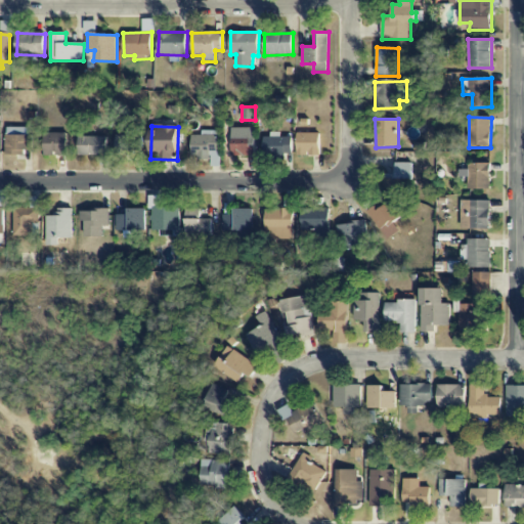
[(32,127),(7,128),(7,156),(25,155),(25,150),(32,150),(32,127)]
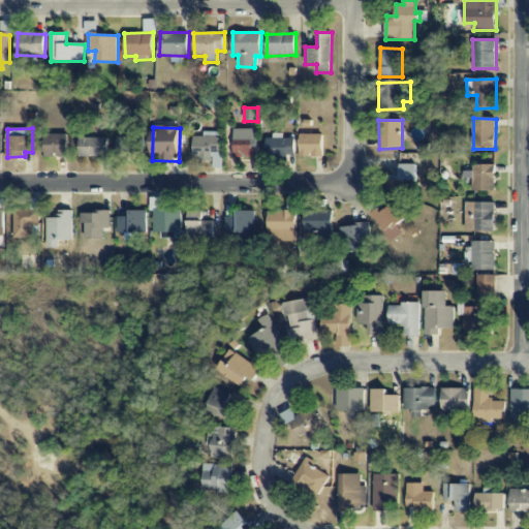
[(257,129),(234,130),(235,158),(258,157),(257,129)]
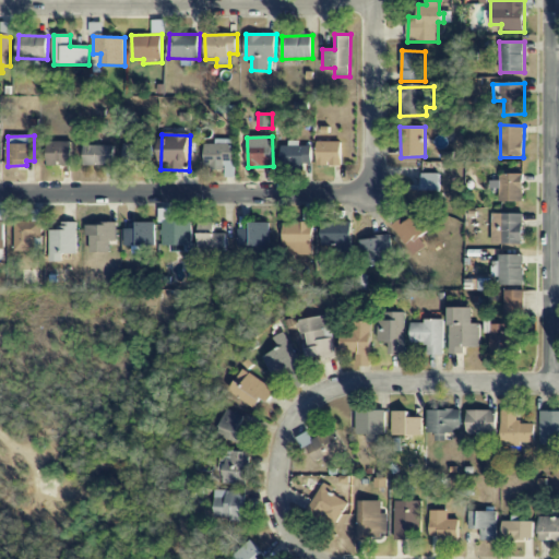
[(233,140),(214,140),(215,144),(205,144),(205,167),(225,167),(225,162),(233,161),(233,140)]
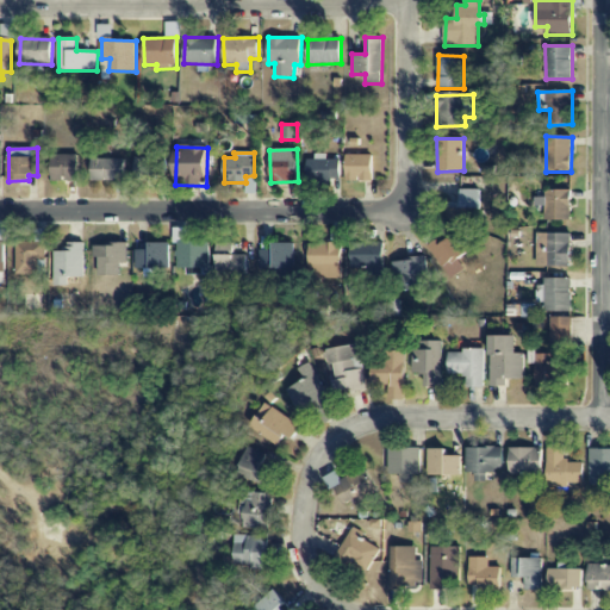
[(79,155),(53,155),(53,180),(79,181),(79,155)]
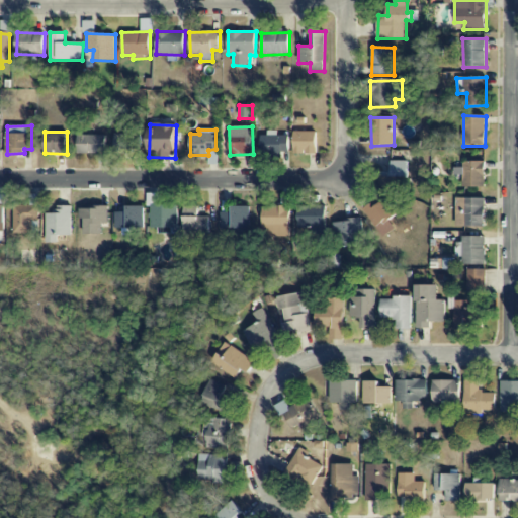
[(316,154),(317,132),(295,132),(294,154),(316,154)]
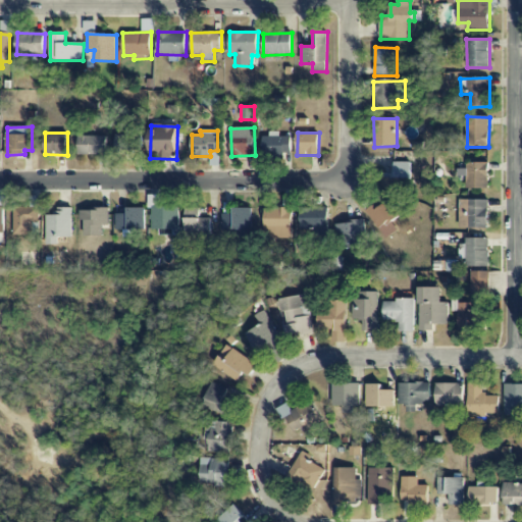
[(143,136),(116,135),(116,152),(143,153),(143,136)]
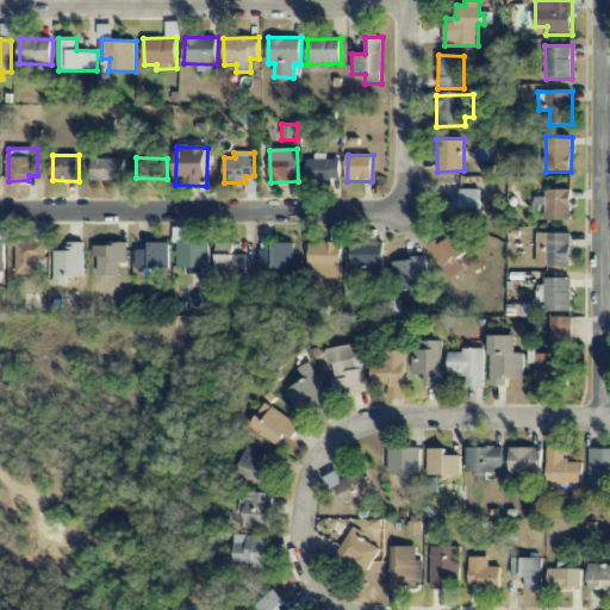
[(341,160),(327,160),(327,157),(307,157),(306,182),(340,182),(341,160)]
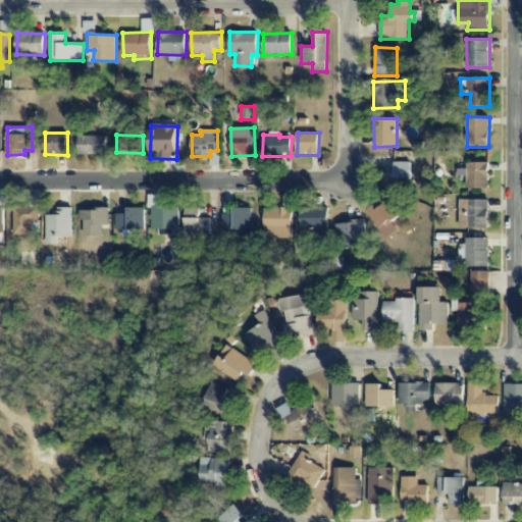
[(107,137),(79,136),(79,154),(106,155),(107,137)]
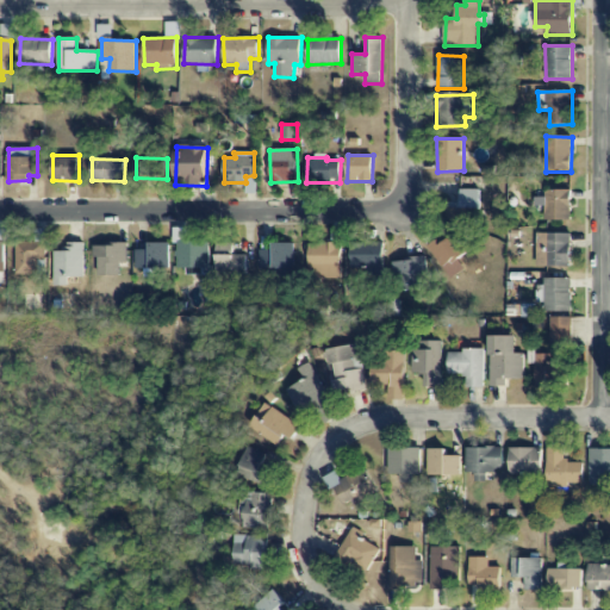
[(478,191),(460,190),(459,209),(448,209),(448,221),(478,222),(478,191)]
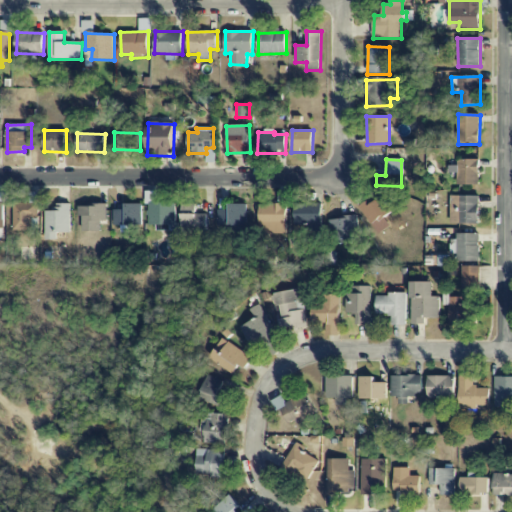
[(480,160),(458,160),(458,185),(480,185),(480,160)]
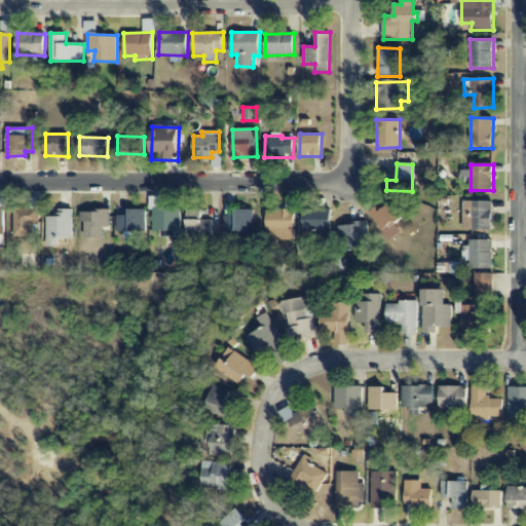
[(367,215),(390,240),(400,231),(395,225),(405,216),(390,199),(378,211),(375,207),(367,215)]
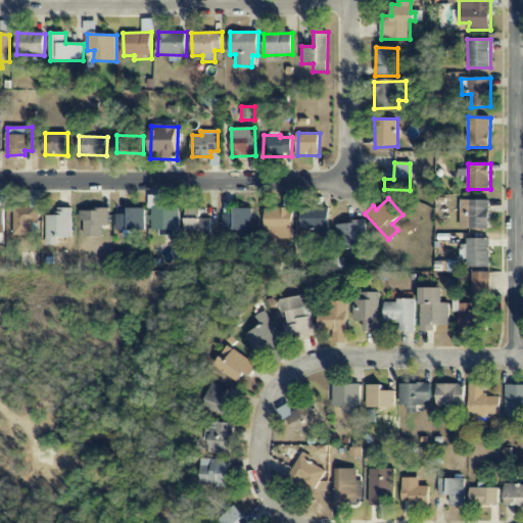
[(489,229),(490,200),(462,200),(461,212),(471,212),(471,229),(489,229)]
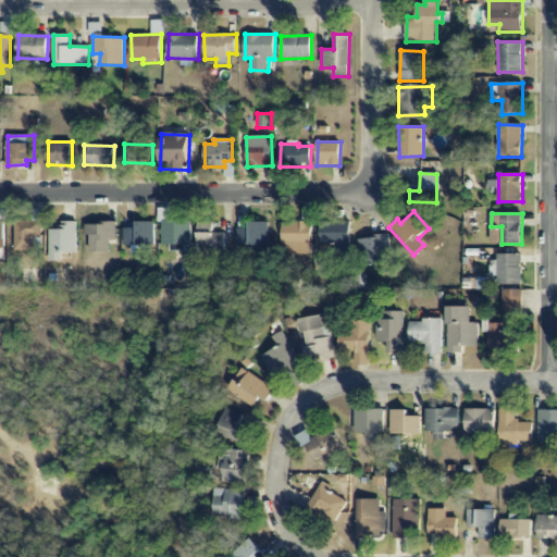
[(193,222),(162,221),(161,245),(171,245),(171,251),(193,251),(193,222)]
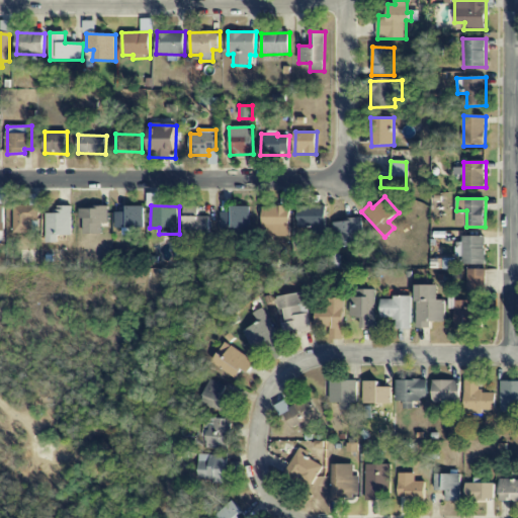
[(39,206),(14,206),(14,234),(38,234),(39,206)]
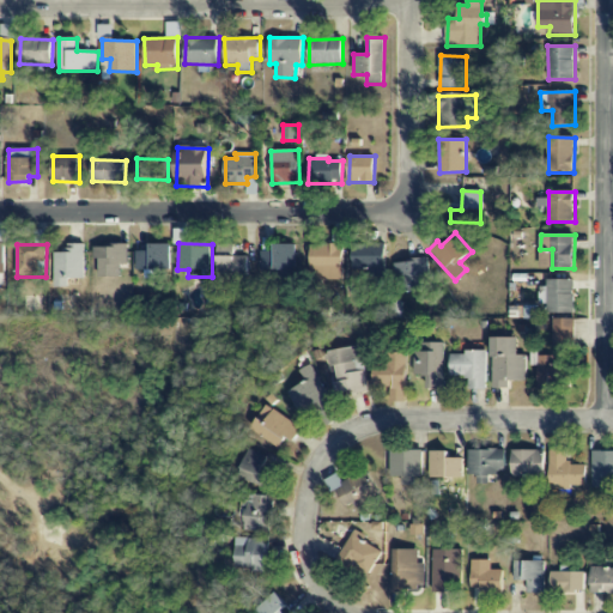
[(85,244),(66,244),(66,253),(54,254),(55,287),(68,287),(68,279),(85,279),(85,244)]
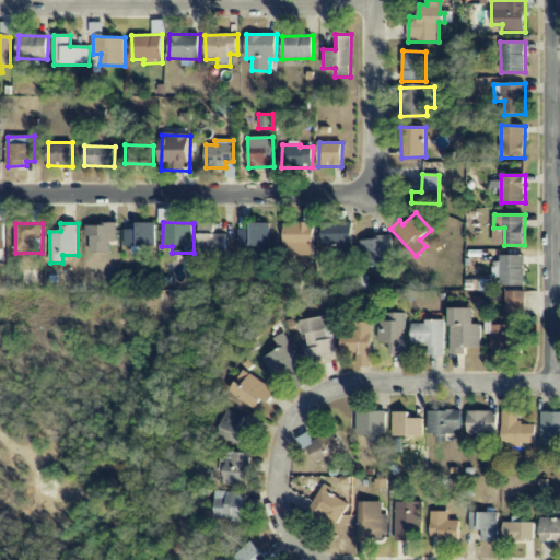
[(155,223),(138,223),(138,230),(124,230),(124,246),(155,247),(155,223)]
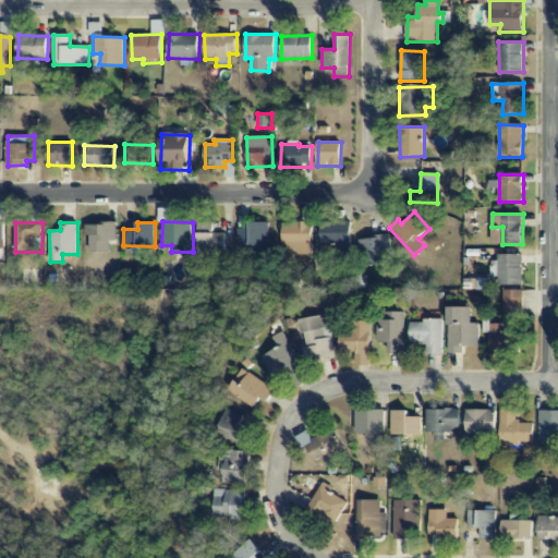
[(226,252),(226,233),(214,233),(214,222),(198,222),(197,251),(226,252)]
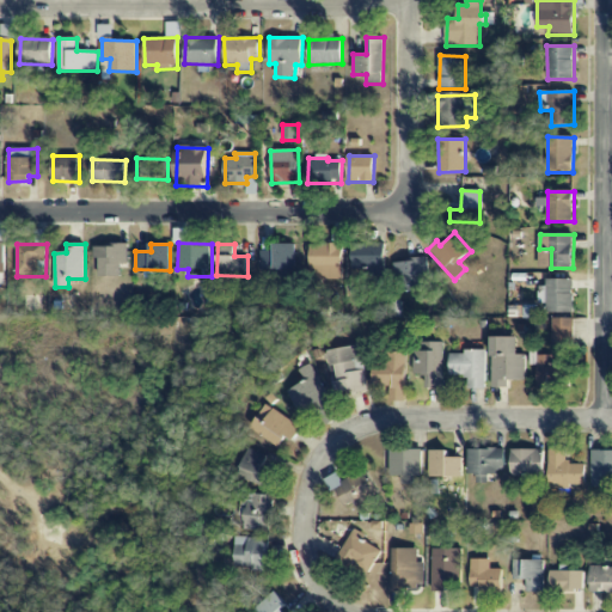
[(294,244),(275,245),(275,251),(261,251),(261,270),(268,270),(269,280),(295,280),(294,244)]
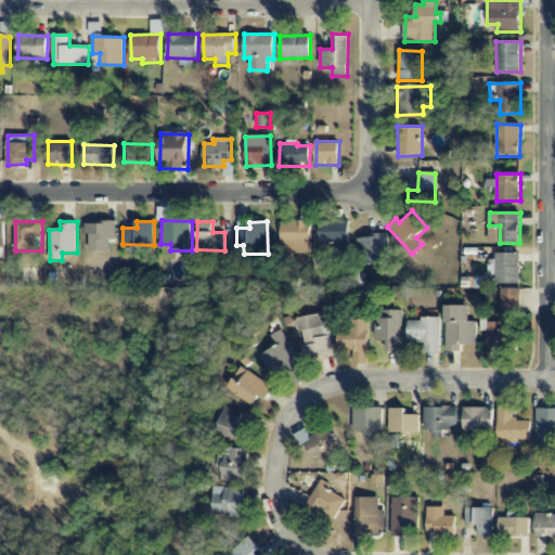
[(310,221),(281,221),(281,252),(310,253),(310,221)]
